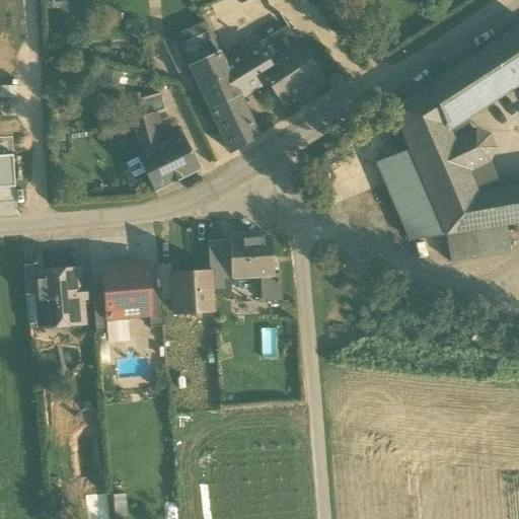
[(141,18),(125,19),(125,30),(141,30),(141,18)]
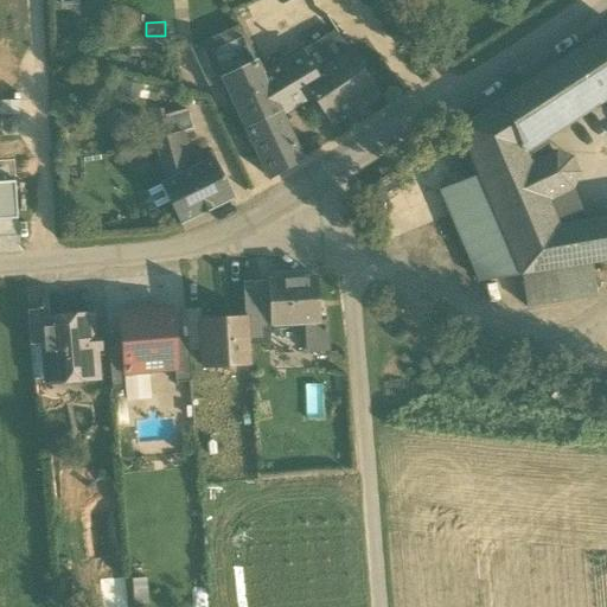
[(199,66),(209,85),(222,80),(256,63),(256,65),(257,64),(240,27),(206,44),(213,59),(199,66)]
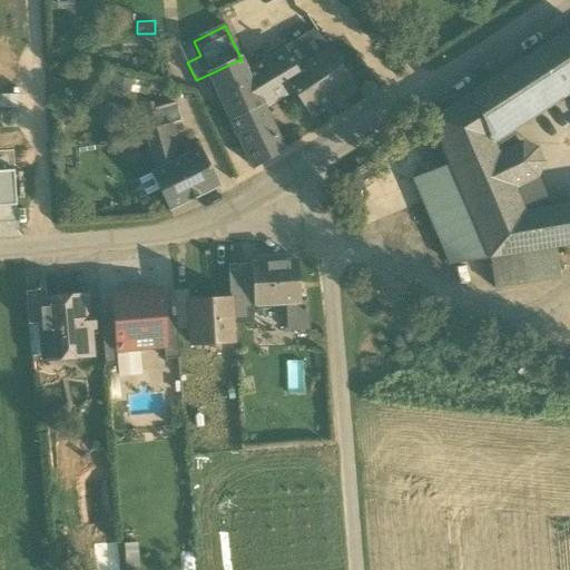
[(559,92),(569,85),(569,29),(534,52),(559,92)]
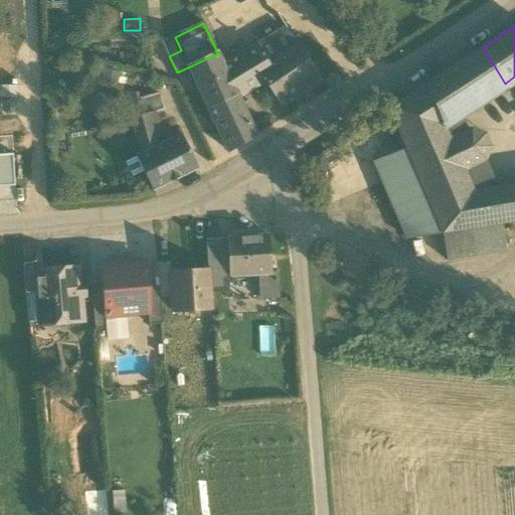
[(286,30),(255,48),(265,62),(296,41),(286,30)]
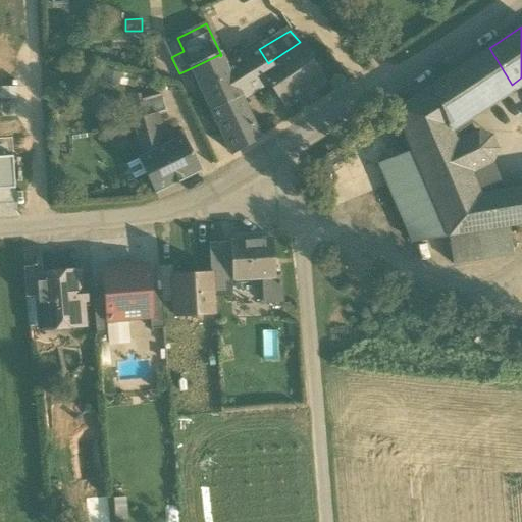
[(165,43),(171,57),(184,51),(177,38),(165,43)]
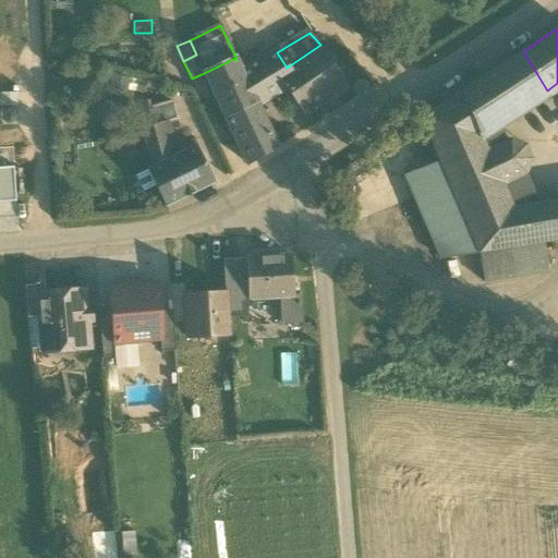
[(320,45),(287,68),(276,74),(284,87),(304,117),(348,87),(322,45),(320,45)]
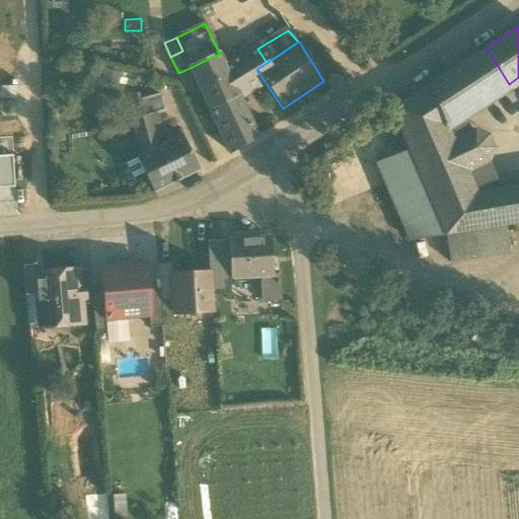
[(487,48),(428,86),(446,125),(462,115),(509,84),(487,48)]
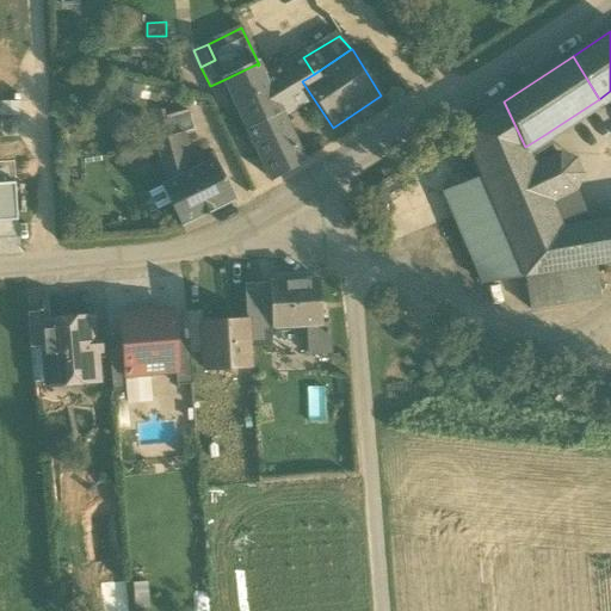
[(303,57),(265,81),(281,113),(312,96),(302,81),(314,74),(303,57)]
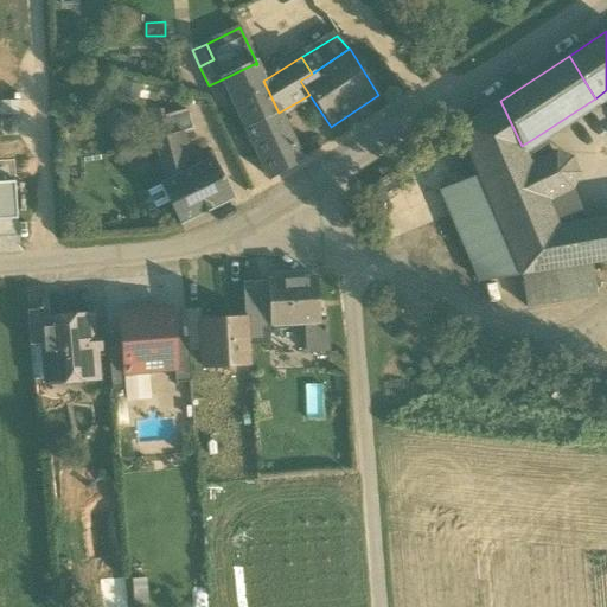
[(301,160),(279,113),(263,81),(256,65),(256,63),(222,80),(269,180),(301,160)]
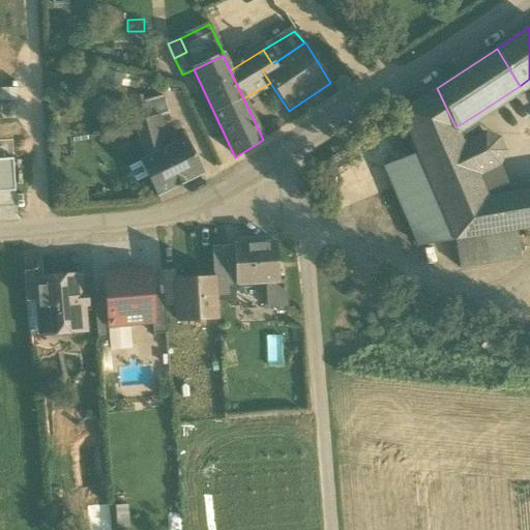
[(124,75),(106,70),(102,84),(120,89),(124,75)]
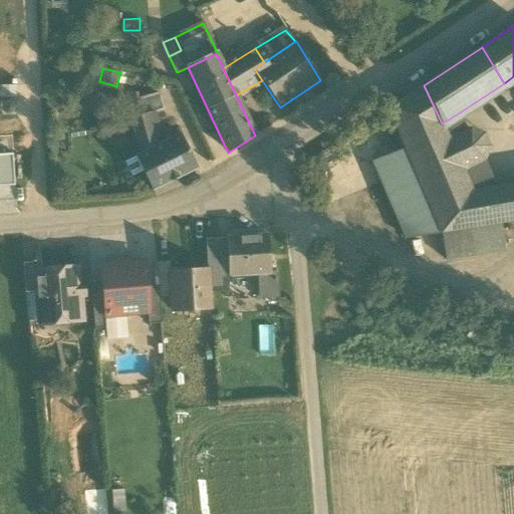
[(0,97),(15,98),(15,86),(0,85),(0,97)]
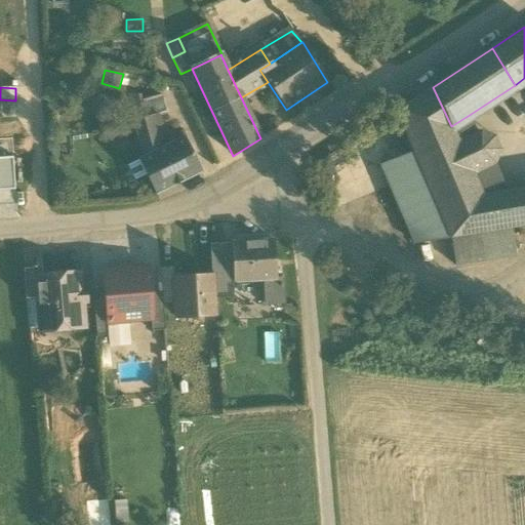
[(511,228),(524,225),(524,201),(523,189),(506,192),(482,197),(472,173),(458,142),(451,126),(433,87),(396,112),(413,152),(450,238),(511,228)]
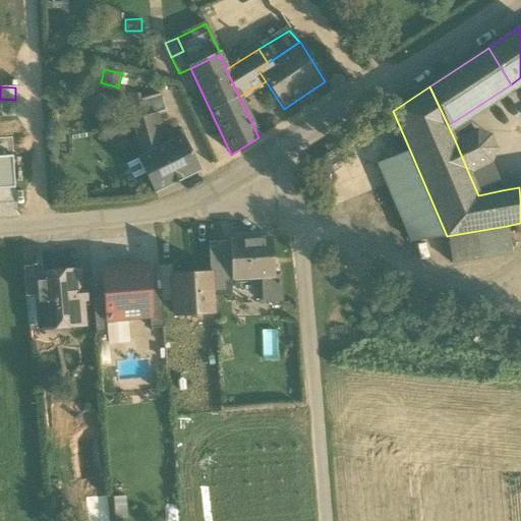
[(137,103),(138,107),(152,103),(155,114),(155,115),(167,112),(162,97),(137,103)]
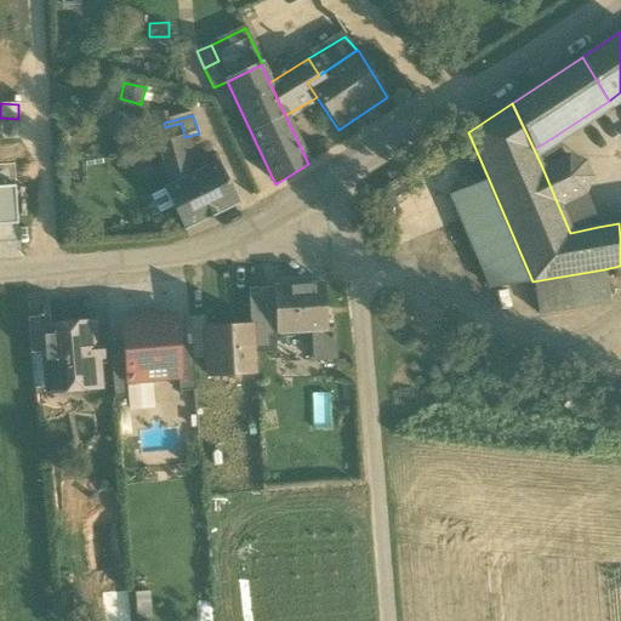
[(165,127),(169,140),(180,137),(181,138),(184,137),(184,136),(181,123),(165,127)]
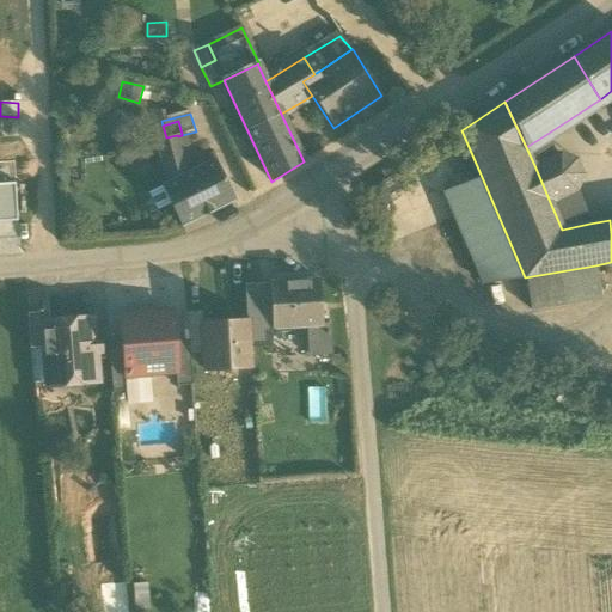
[(17,122),(1,122),(1,138),(17,138),(17,122)]
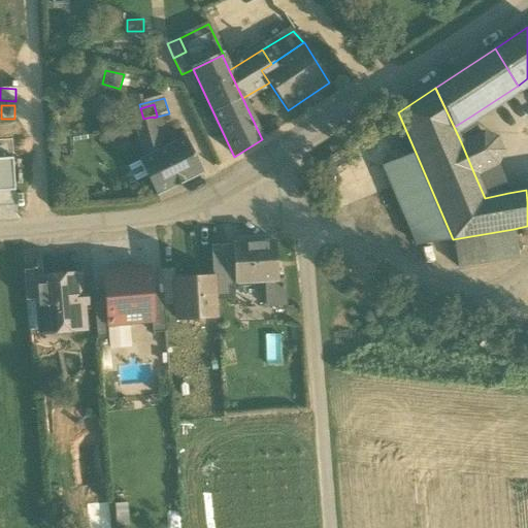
[(163,149),(154,118),(153,117),(143,119),(133,122),(142,155),(163,149)]
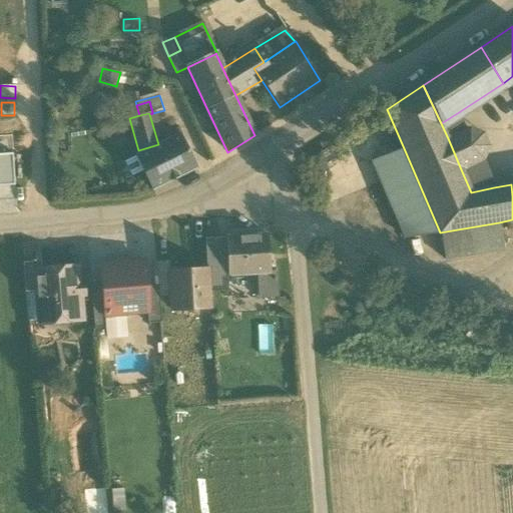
[(441,123),(448,138),(465,130),(457,113),(441,123)]
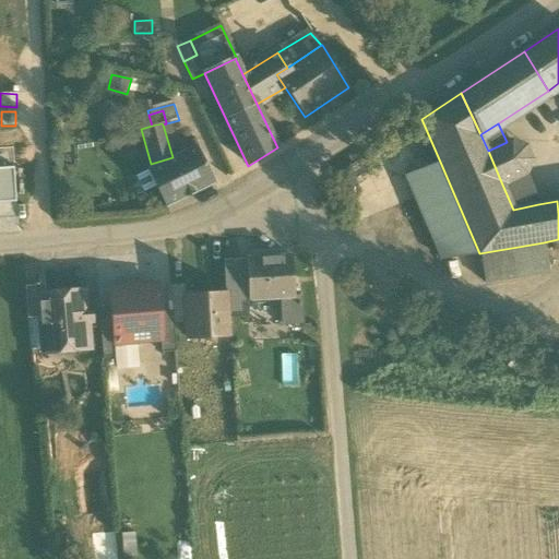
[(511,141),(507,142),(488,151),(502,185),(525,175),(533,159),(525,145),(511,141)]
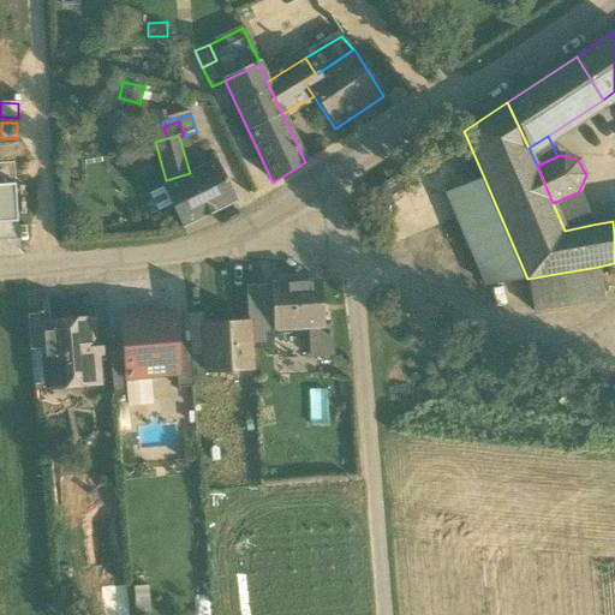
[(171,206),(183,230),(236,202),(215,161),(190,173),(162,187),(171,206)]
